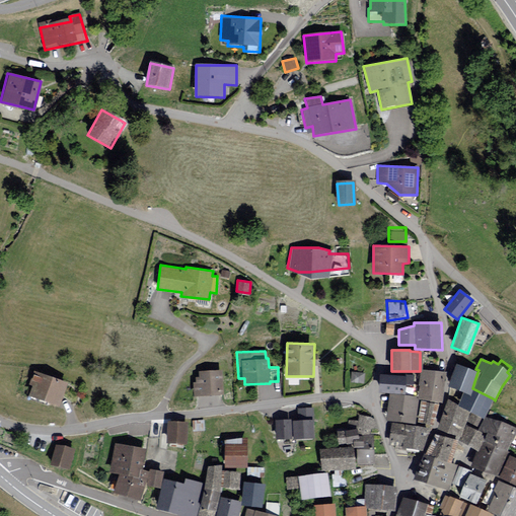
[(477,372),(455,365),(448,386),(462,391),(470,393),(472,388),(477,372)]
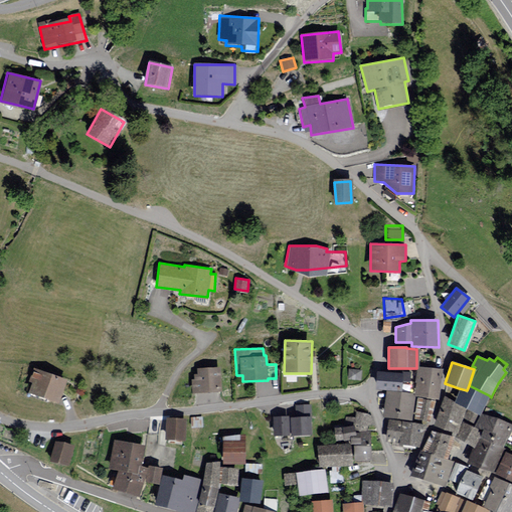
[(220,366),(197,367),(197,373),(194,373),(194,378),(191,378),(192,393),(223,391),(220,366)]
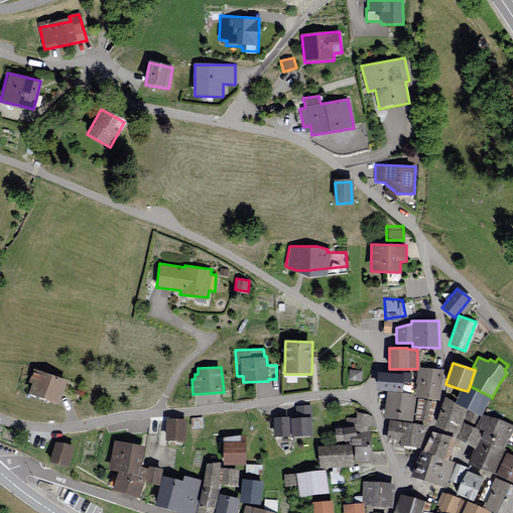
[(440,370),(417,368),(414,396),(438,398),(440,370)]
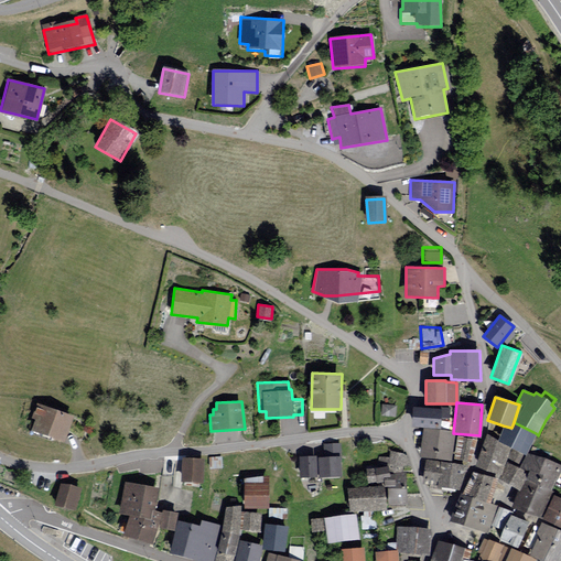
[(73,417),(36,403),(30,420),(34,421),(31,431),(65,443),(73,417)]
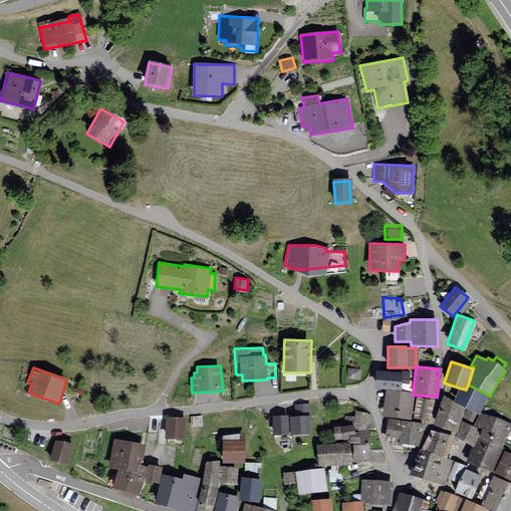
[(360,368),(346,367),(345,377),(359,378),(360,368)]
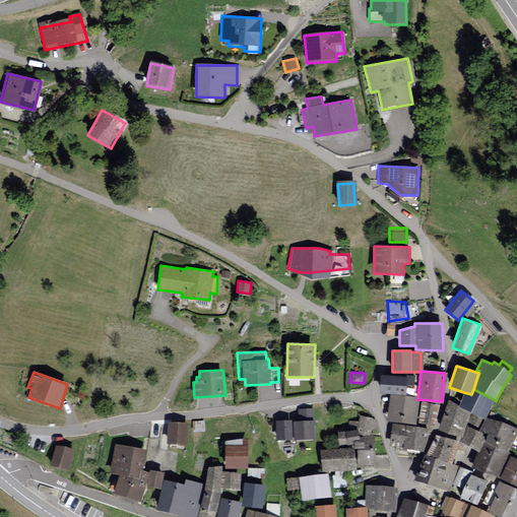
[(406,378),(382,375),(380,392),(404,394),(406,378)]
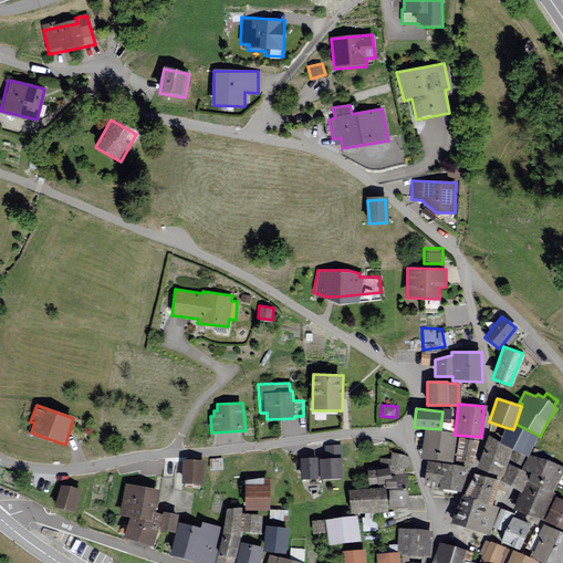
[(538,435),(515,424),(513,429),(504,427),(500,444),(510,449),(527,457),(538,435)]
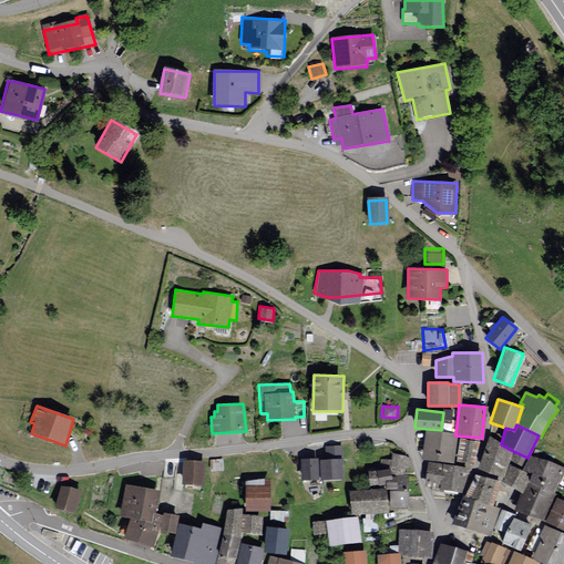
[(453,434),(426,431),(422,459),(451,462),(453,434)]
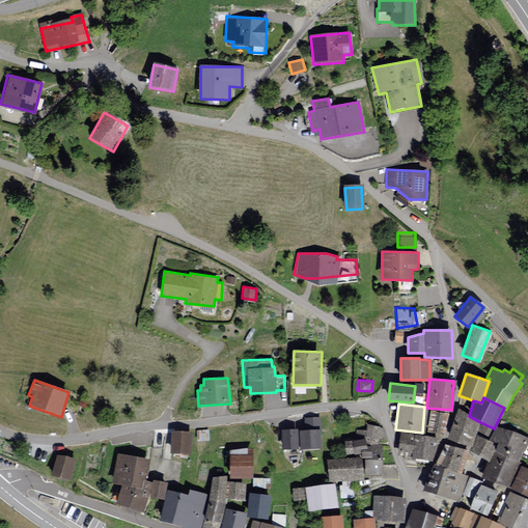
[(469,416),(456,409),(448,439),(470,447),(478,421),(469,416)]
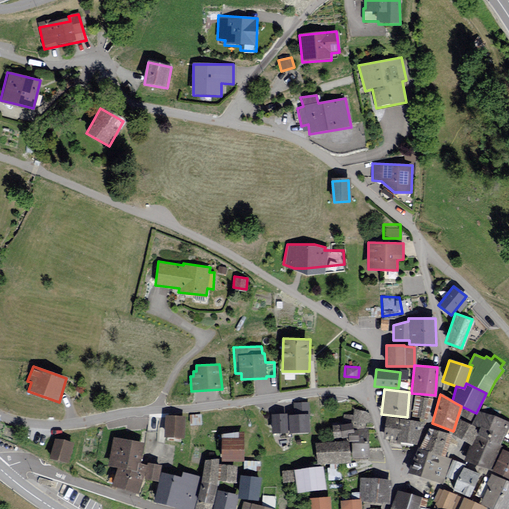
[(431,398),(413,395),(409,415),(427,418),(431,398)]
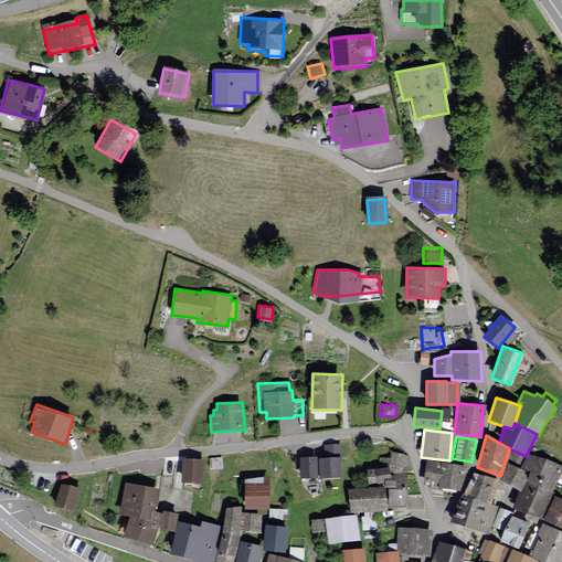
[(403,453),(391,452),(390,470),(403,472),(403,453)]
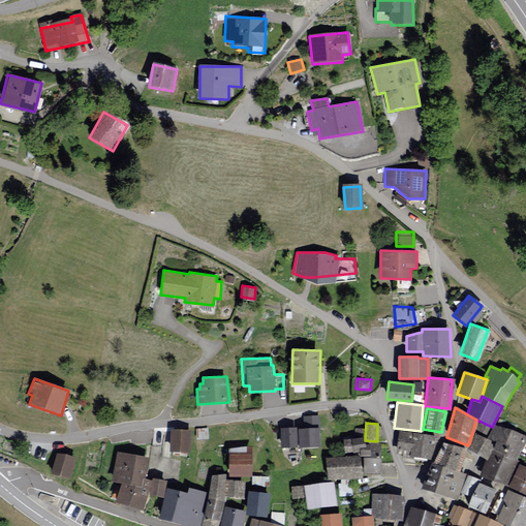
[(204,426),(194,428),(194,435),(205,433),(204,426)]
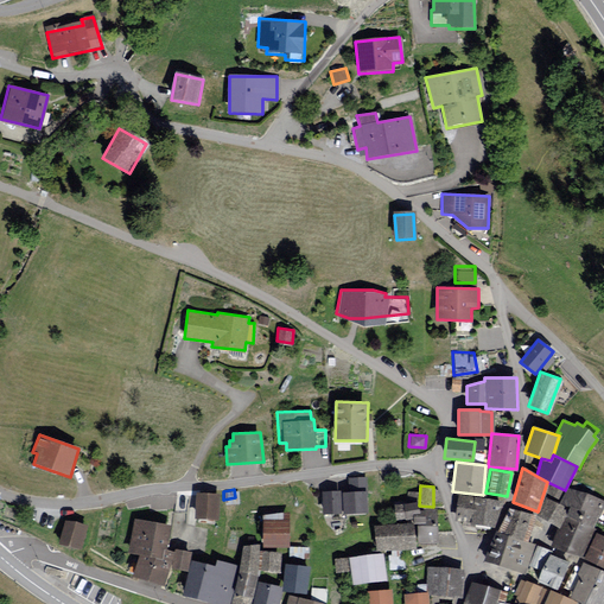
[(603,501),(568,489),(563,506),(567,507),(559,526),(551,546),(583,558),(603,501)]
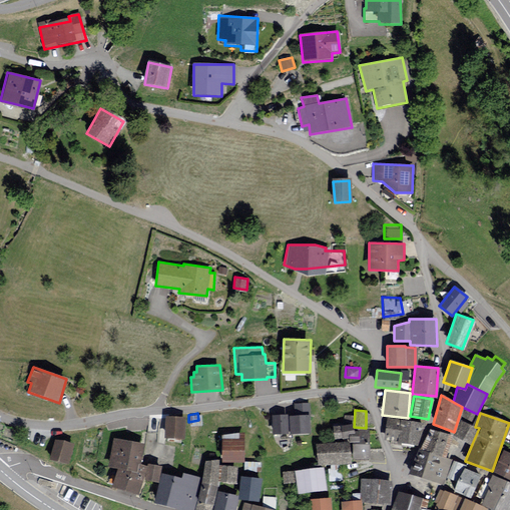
[(287,431),(286,414),(272,415),(273,432),(287,431)]
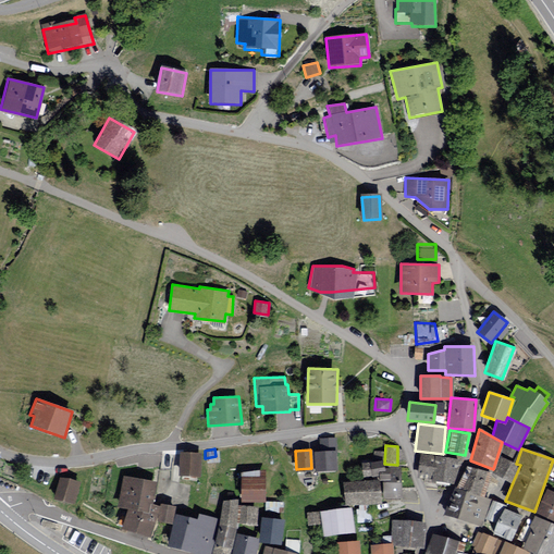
[(159,451),(157,467),(169,467),(171,451),(159,451)]
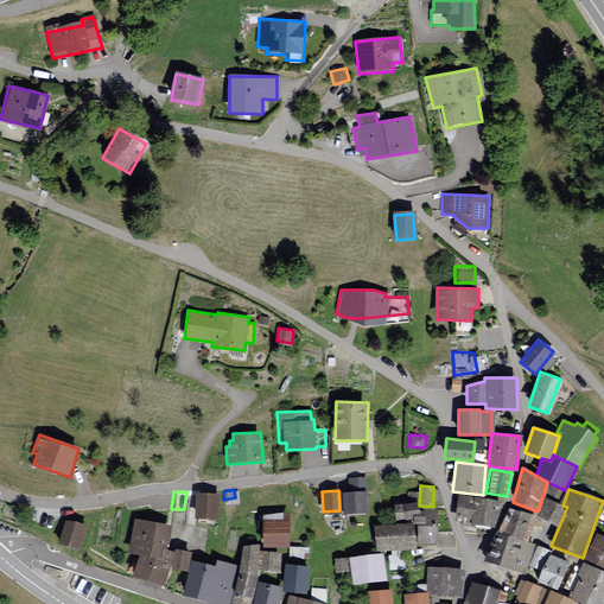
[(367,491),(343,491),(343,514),(367,514),(367,491)]
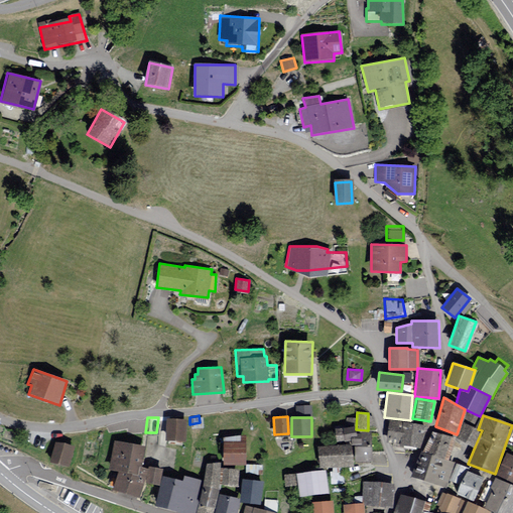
[(183,420),(166,419),(166,443),(183,443),(183,420)]
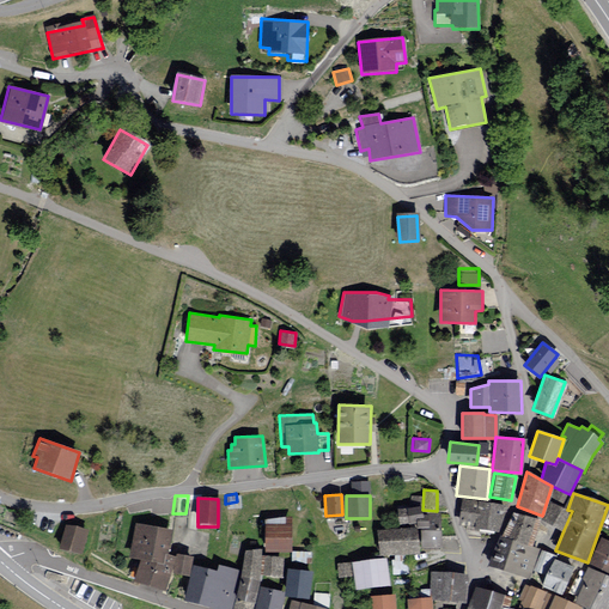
[(476,500),(461,499),(458,523),(474,524),(476,500)]
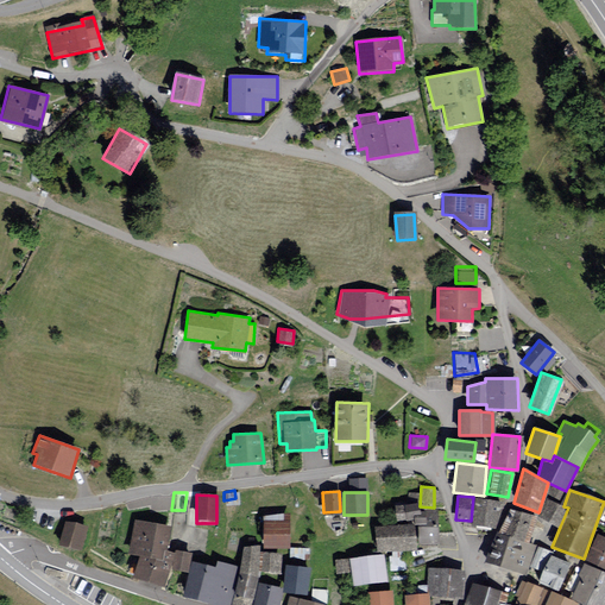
[(498,502),(476,498),(472,524),(493,528),(498,502)]
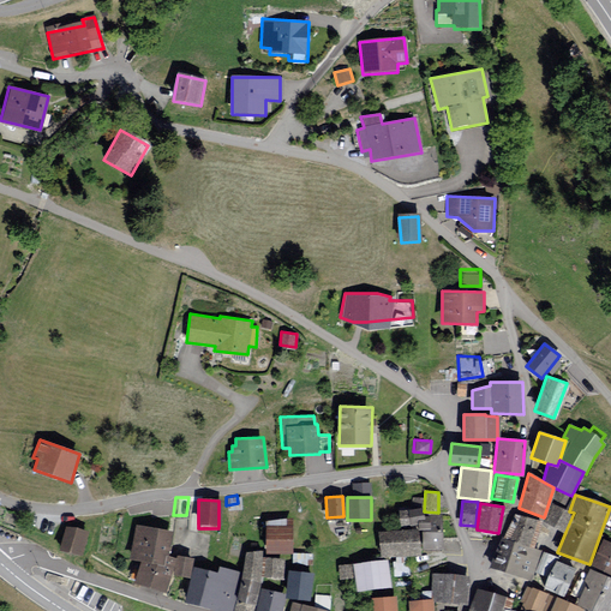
[(551,504),(545,521),(565,532),(574,513),(569,511),(551,504)]
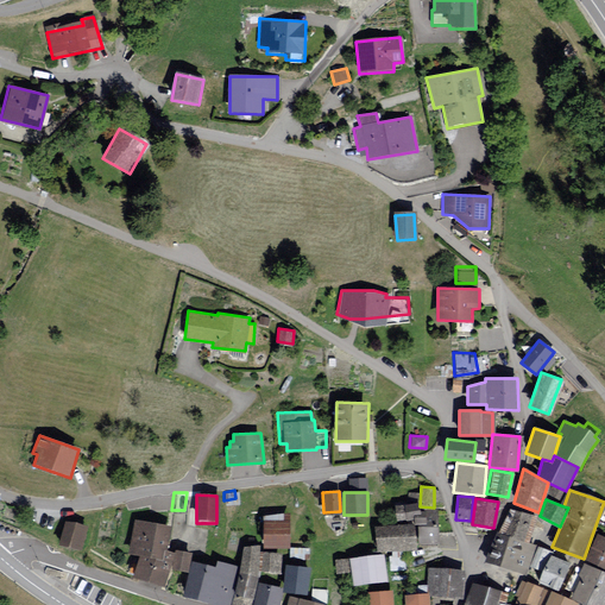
[(417,503),(396,505),(397,521),(414,520),(414,514),(418,514),(417,503)]
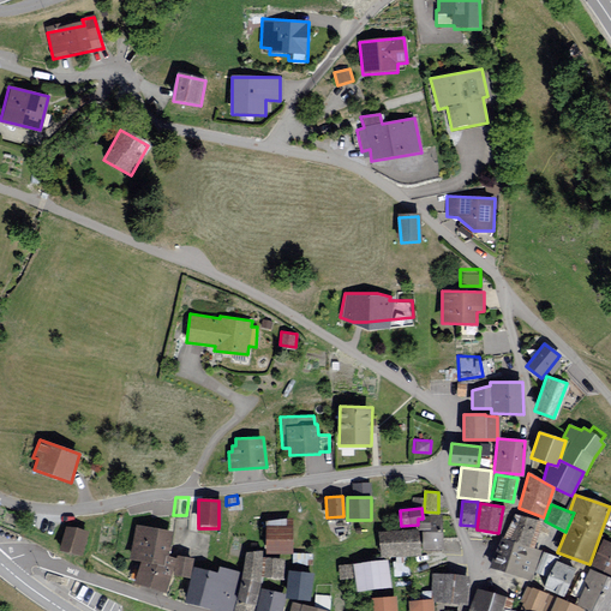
[(538,521),(514,514),(503,538),(532,549),(538,521)]
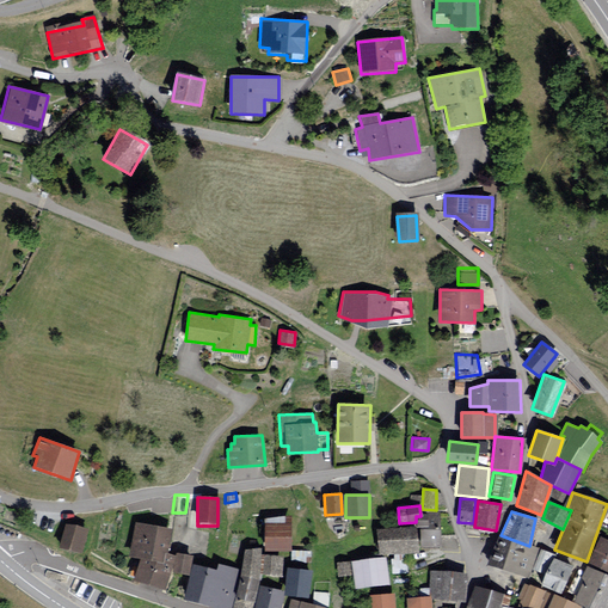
[(440,514),(425,513),(425,520),(419,520),(418,527),(436,527),(436,523),(438,523),(440,514)]
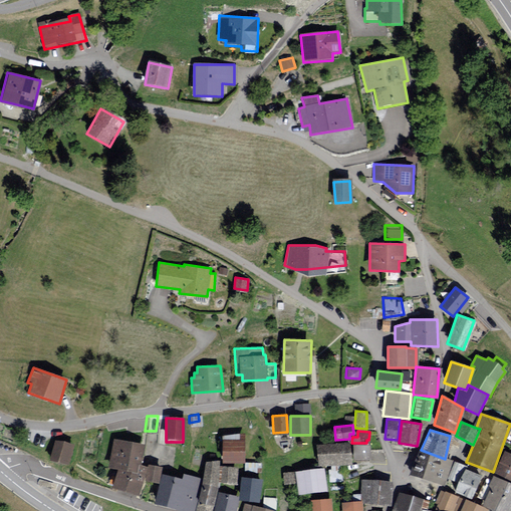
[(244,433),(224,435),(224,462),(245,462),(244,433)]
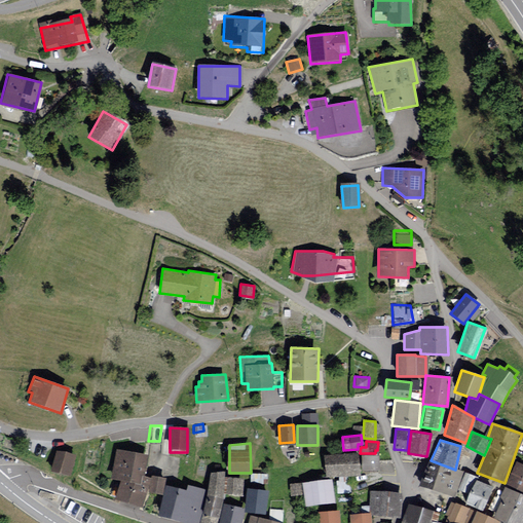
[(76,455),(57,451),(52,471),(72,475),(76,455)]
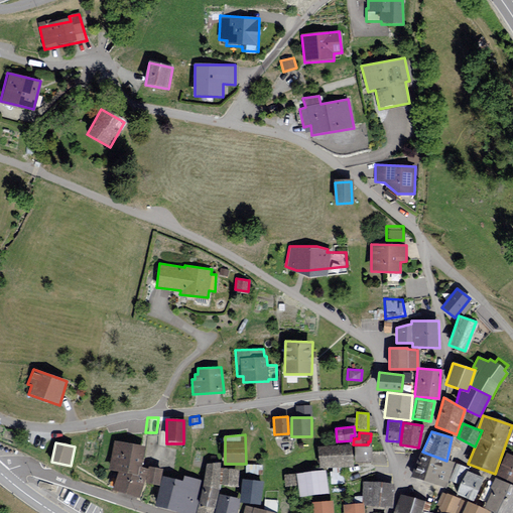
[(145,447),(116,442),(110,469),(139,475),(145,447)]
